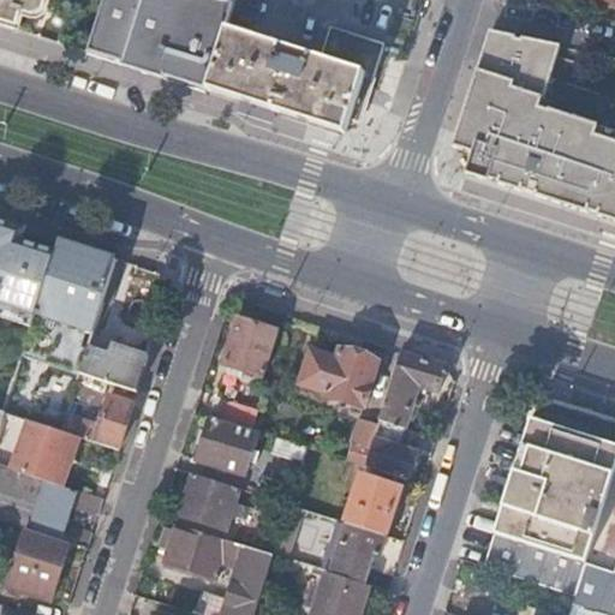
[(49,0),(1,0),(0,7),(0,27),(18,33),(23,12),(25,13),(30,13),(35,13),(43,10),(46,7),(48,5),(49,0)]
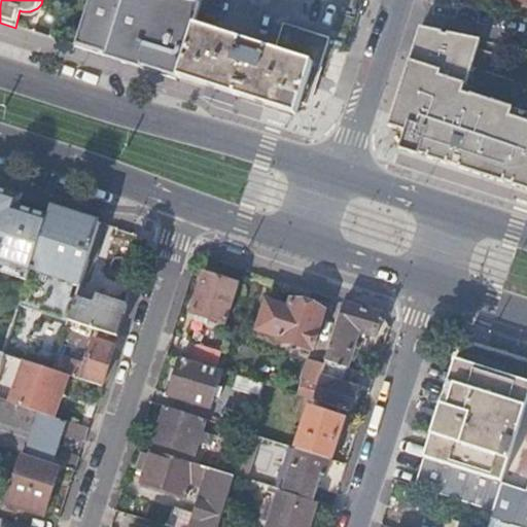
[(88,0),(74,43),(92,48),(106,0),(88,0)]
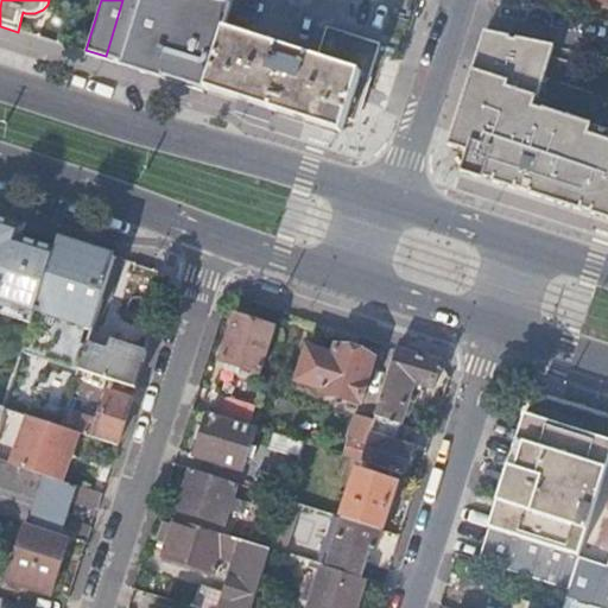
[(233,0),(122,0),(106,56),(204,88),(217,49),(223,29),(233,0)]
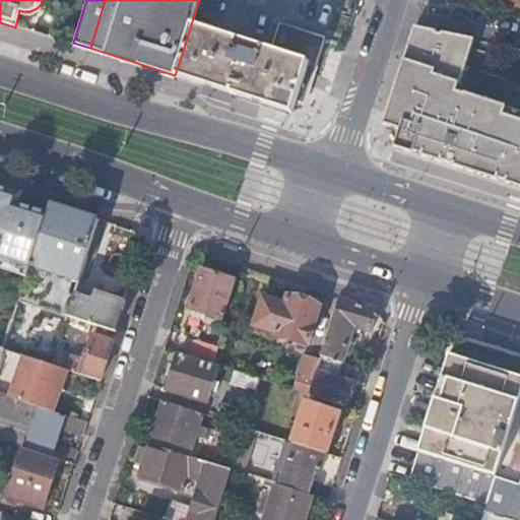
[(271,49),(191,24),(186,42),(175,75),(205,84),(294,113),(296,104),(303,106),(326,38),(279,22),(271,49)]
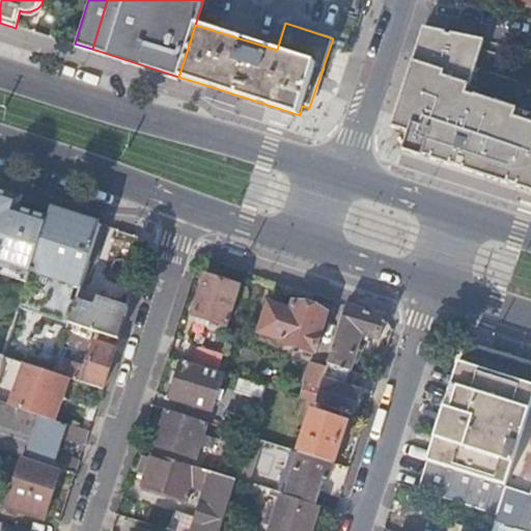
[(449,32),(424,27),(417,47),(442,55),(449,32)]
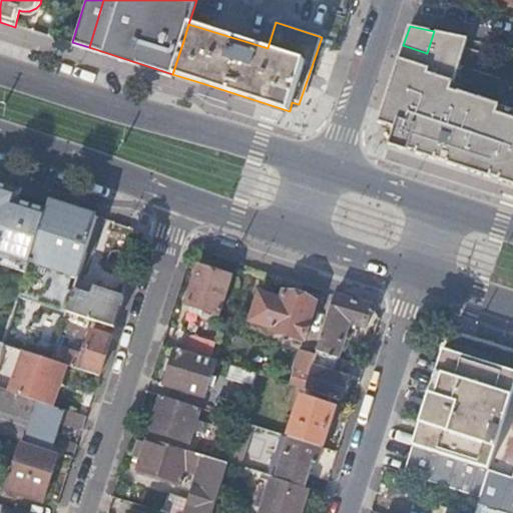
[(427,53),(403,45),(380,129),(385,132),(390,153),(512,191),(512,116),(504,113),(506,105),(466,92),(466,93),(457,90),(459,83),(460,83),(475,39),(434,31),(427,53)]
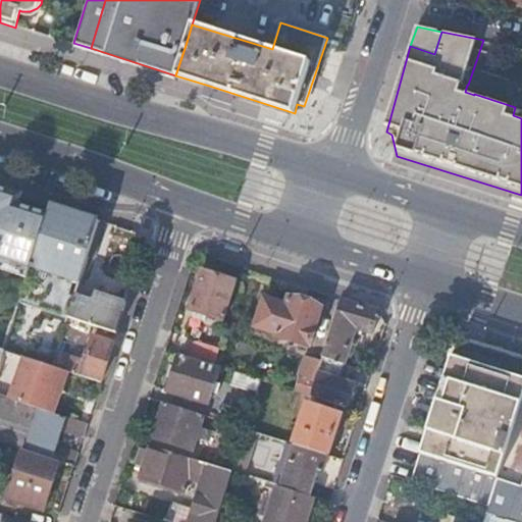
[(0,269),(28,278),(48,213),(19,205),(22,195),(0,187),(0,269)]
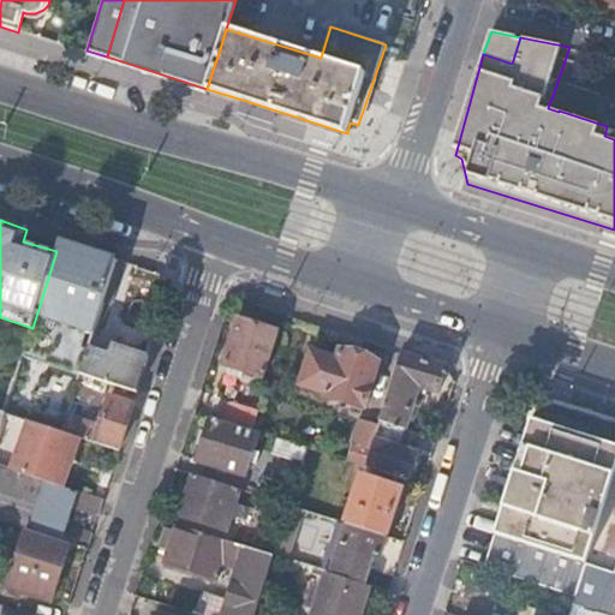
[(120,260),(60,239),(57,251),(33,328),(24,354),(82,372),(89,350),(89,347),(91,348),(120,260)]
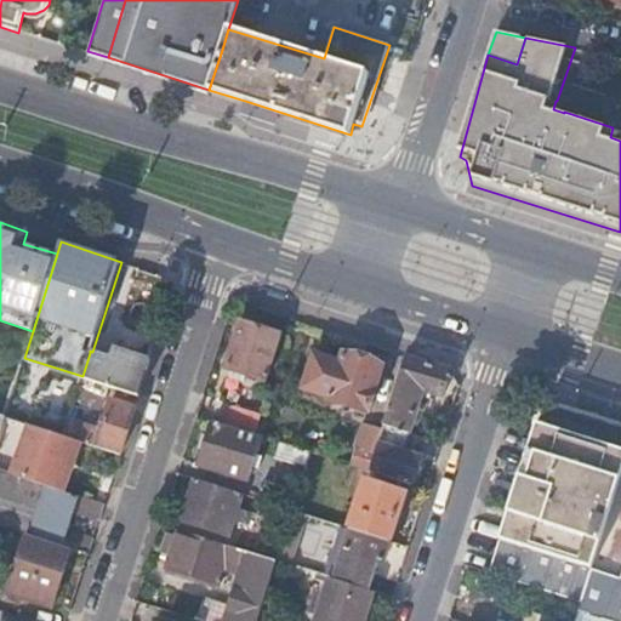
[(243,320),(228,366),(265,379),(279,331),(243,320)]
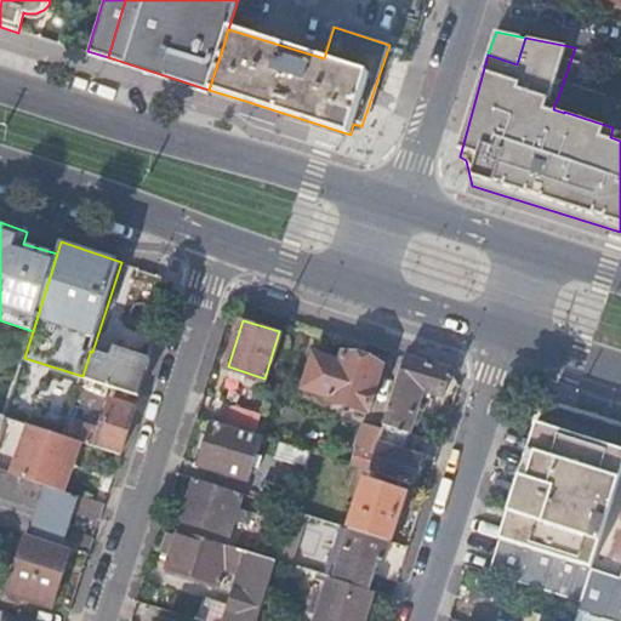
[(90,353),(83,376),(108,385),(138,394),(151,358),(113,346),(109,357),(92,352),(90,351),(90,353)]
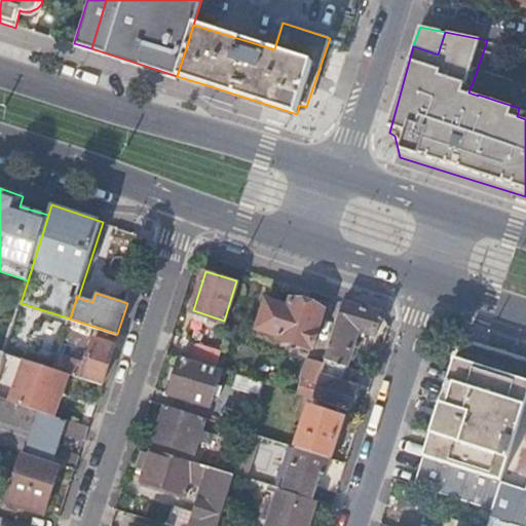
[(267,296),(257,327),(278,334),(277,336),(311,347),(324,307),(290,297),(289,302),(267,296)]
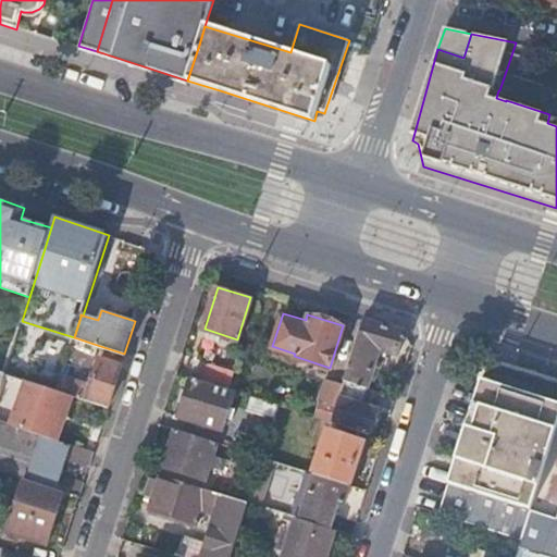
[(363,317),(344,379),(368,386),(379,348),(397,354),(405,330),(363,317)]
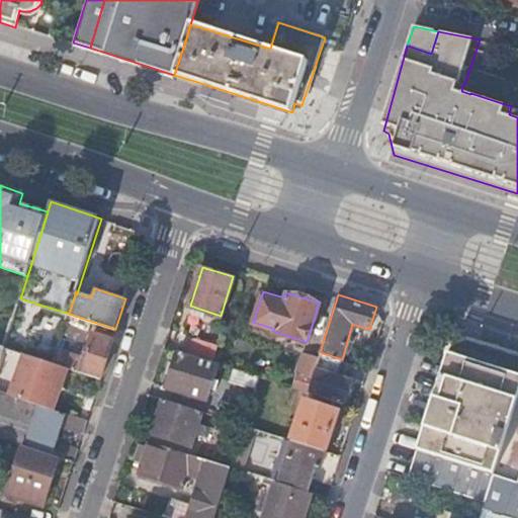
[(90,321),(69,314),(65,324),(87,332),(90,321)]
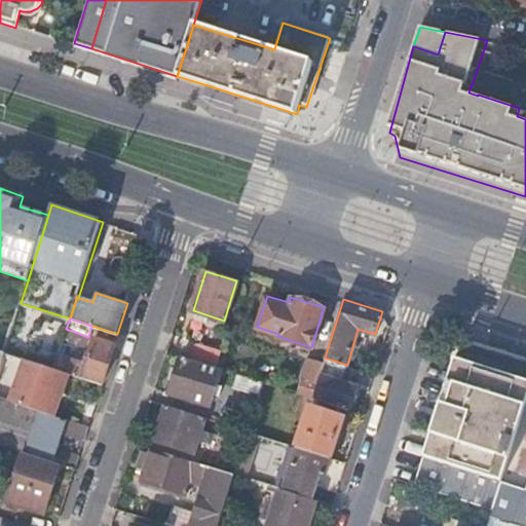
[(414,483),(492,509),(501,480),(525,402),(525,357),(462,337),(414,483)]
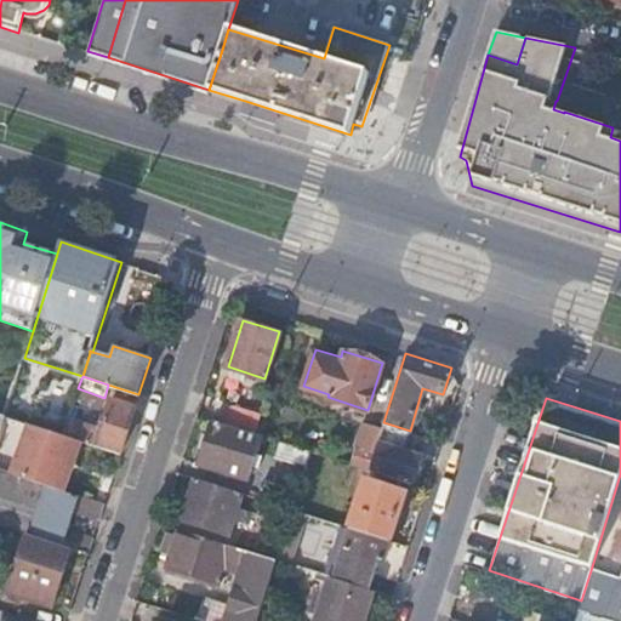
[(102,427),(84,422),(79,439),(97,445),(120,453),(135,406),(110,399),(102,427)]
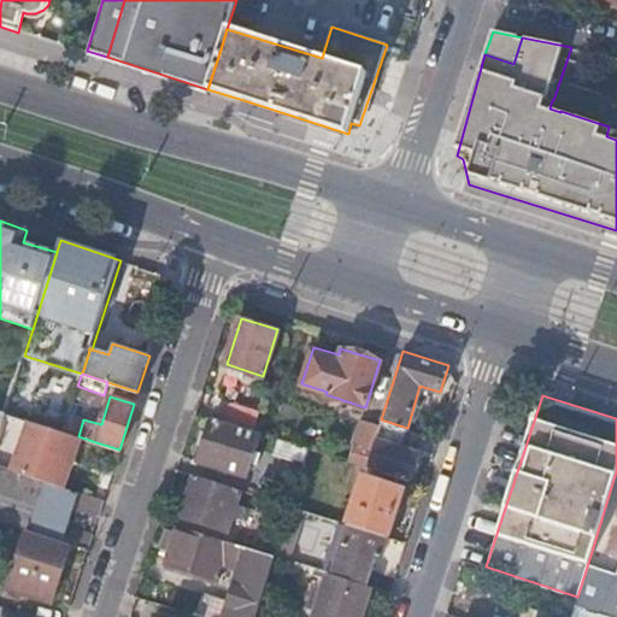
[(252,429),(259,409),(227,398),(219,418),(252,429)]
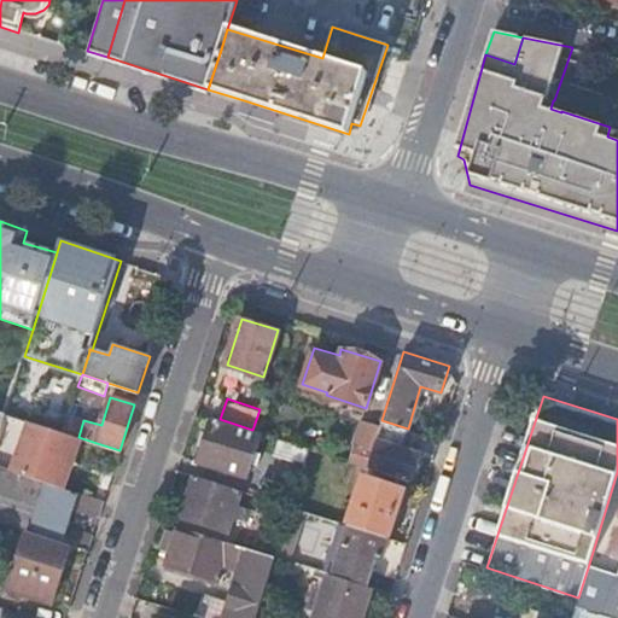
[(69,415),(63,432),(77,437),(79,437),(83,420),(69,415)]
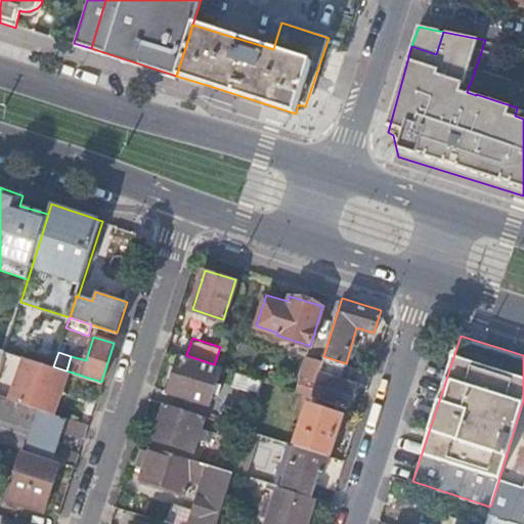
[(221,366),(214,364),(186,355),(180,353),(169,391),(210,404),(214,392),(219,394),(222,385),(217,383),(221,366)]
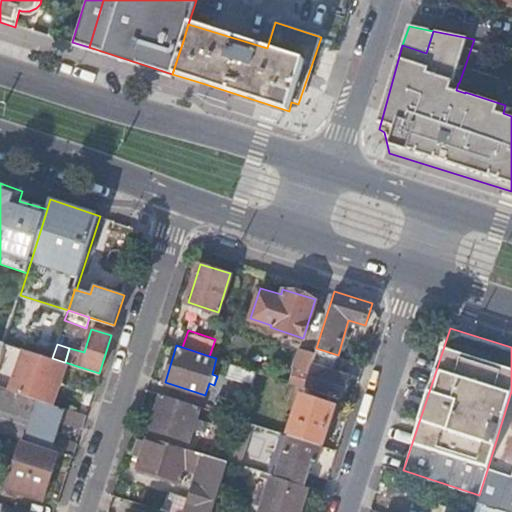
[(311,364),(315,351),(300,346),(290,381),(304,386),(309,372),(311,364)]
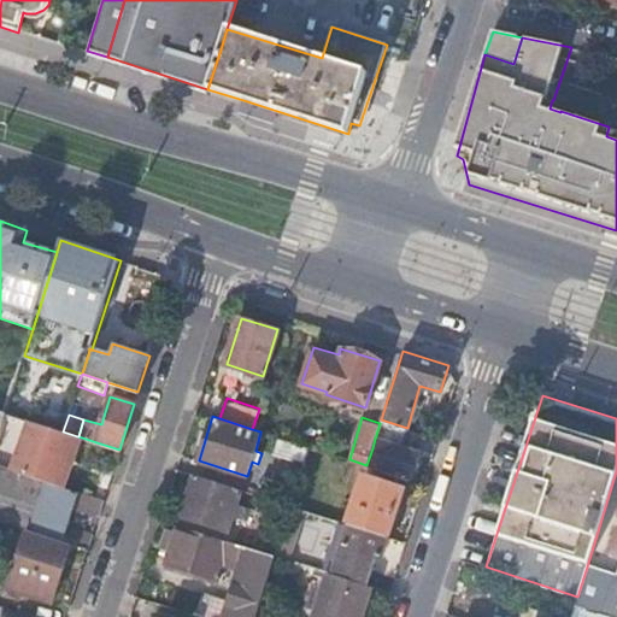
[(27,419),(11,469),(62,486),(77,436),(63,432),(27,419)]
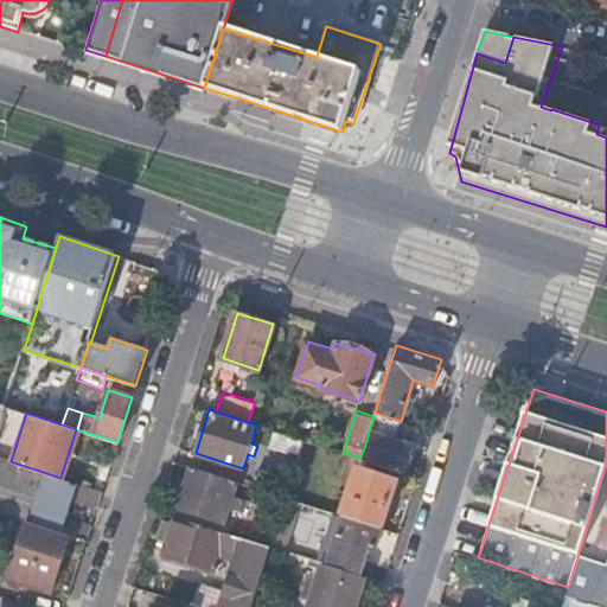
[(360,458),(402,471),(411,445),(401,441),(407,423),(401,421),(375,413),(374,416),(369,432),(366,441),(360,458)]
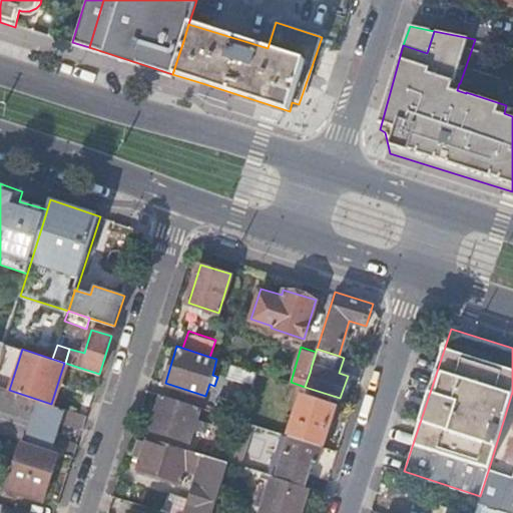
[(258,372),(272,377),(275,368),(261,363),(258,372)]
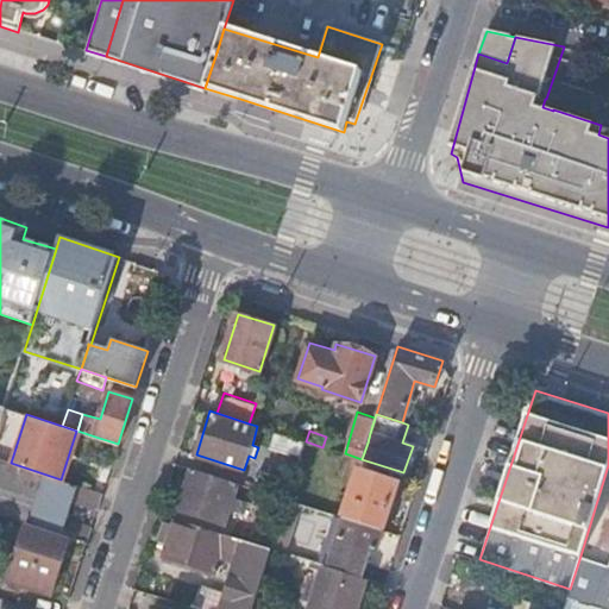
[(281,449),(301,456),(306,441),(286,435),(281,449)]
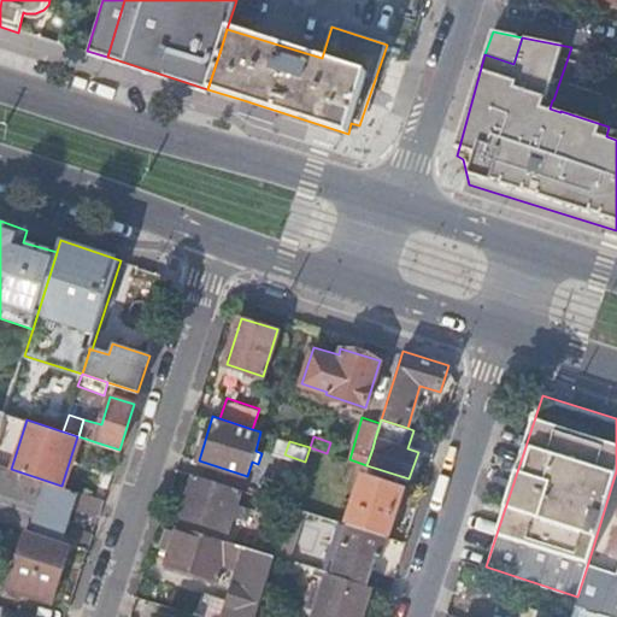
[(0,465),(0,521),(27,530),(50,538),(51,532),(54,521),(60,503),(65,487),(62,486),(11,469),(0,465)]
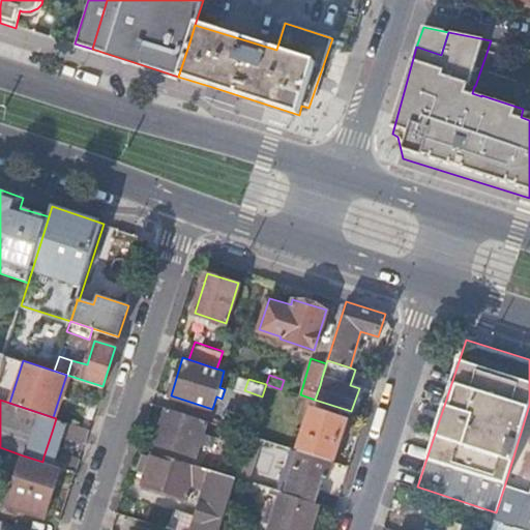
[(202,434),(206,419),(167,407),(155,443),(195,457),(199,444),(212,448),(215,438),(202,434)]
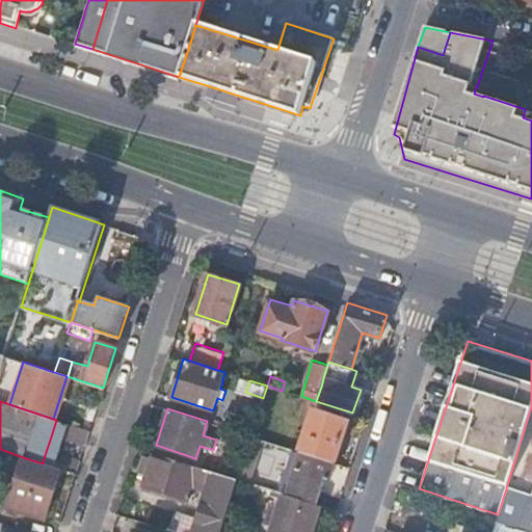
[(221,426),(251,435),(257,419),(227,409),(221,426)]
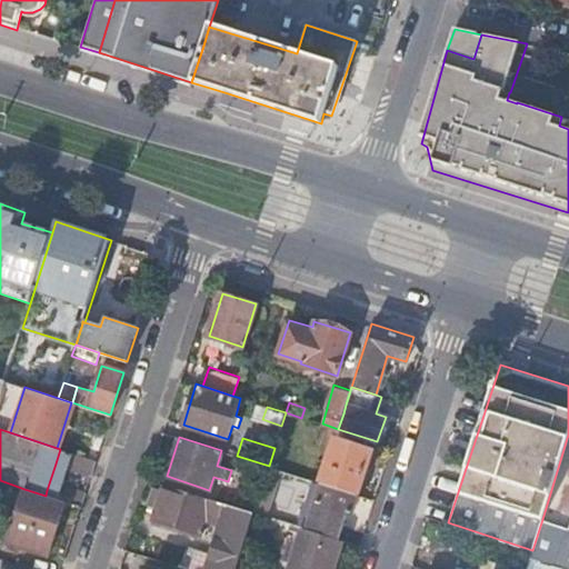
[(335,440),(322,482),(357,493),(371,451),(335,440)]
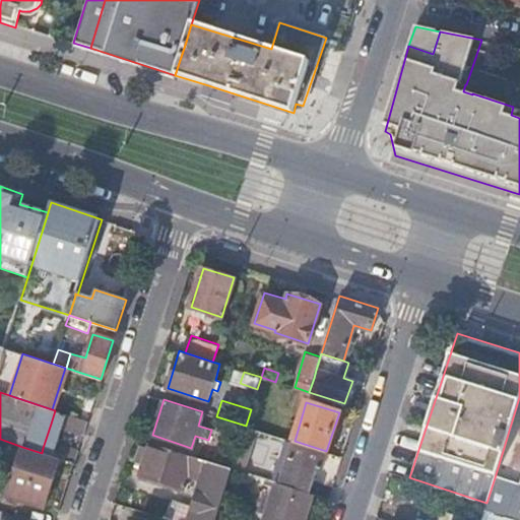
[(87,420),(55,410),(51,424),(83,434),(87,420)]
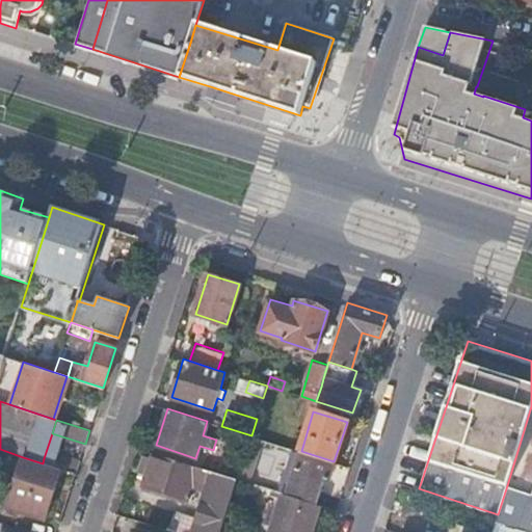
[(240,468),(237,479),(246,482),(261,439),(251,435),(240,468)]
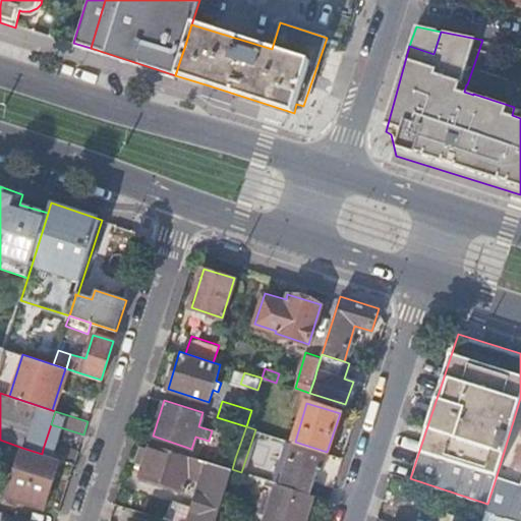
[(46,440),(43,449),(76,459),(78,451),(46,440)]
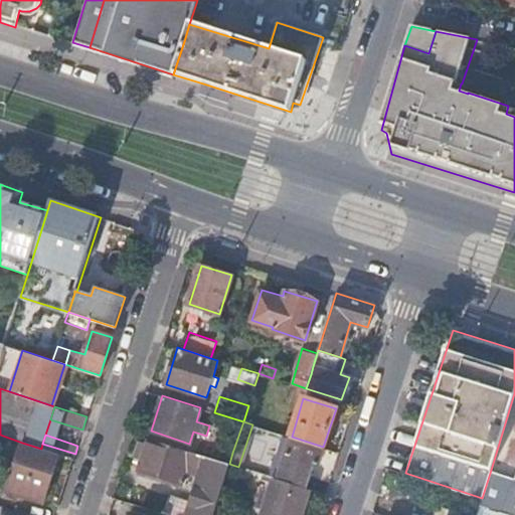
[(282,466),(278,480),(305,488),(313,465),(318,466),(323,447),(292,437),(286,456),(291,457),(287,467),(282,466)]
